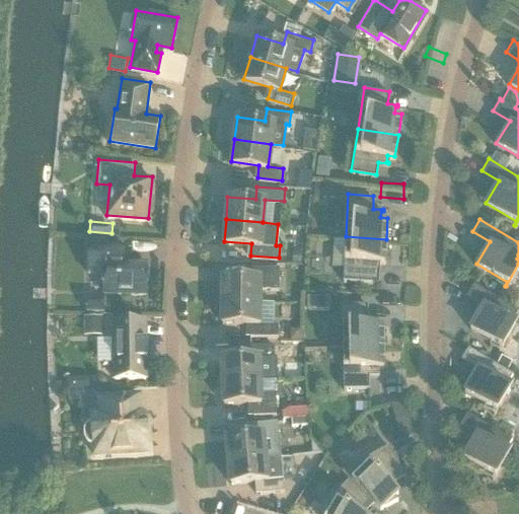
[(384,261),(386,239),(346,236),(343,279),(368,280),(369,268),(379,269),(379,267),(377,267),(377,261),(384,261)]
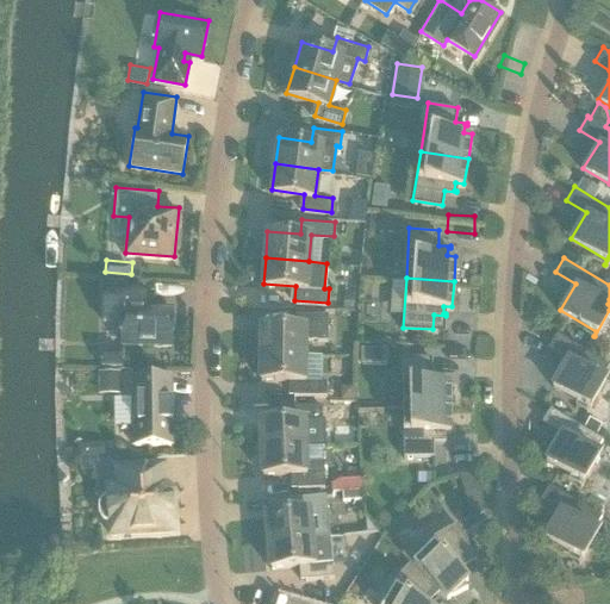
[(123,318),(122,341),(170,342),(172,306),(144,306),(144,286),(104,285),(103,317),(123,318)]
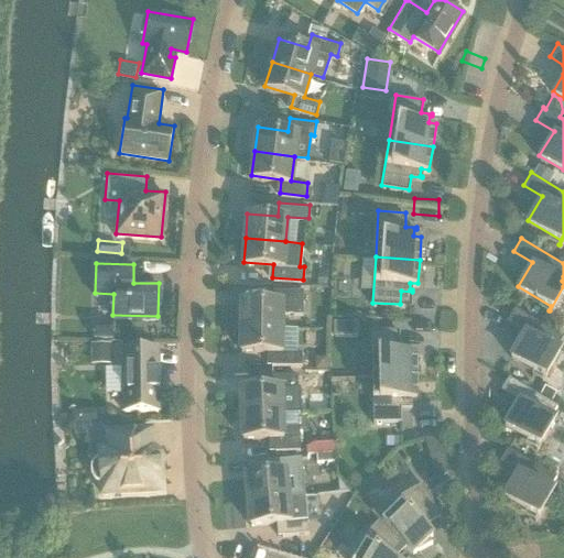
[(241,301),(241,325),(282,325),(282,312),(303,312),(303,287),(272,287),(272,301),(241,301)]
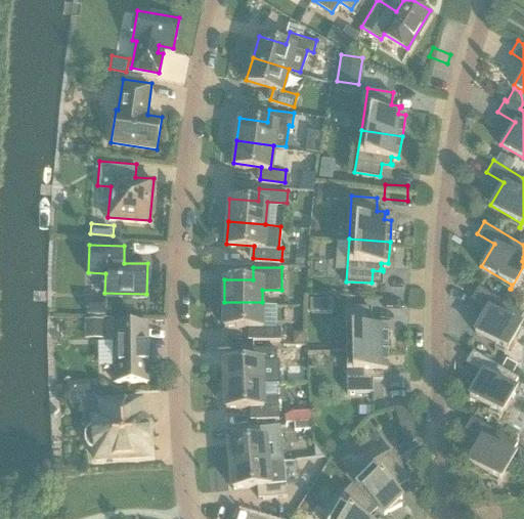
[(523,311),(478,285),(471,297),(487,307),(474,330),(505,348),(503,351),(504,352),(520,326),(516,323),(523,311)]
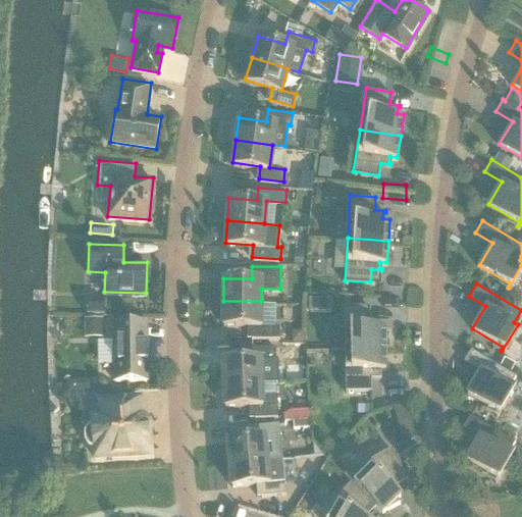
[(107,298),(89,297),(88,310),(107,311),(107,298)]
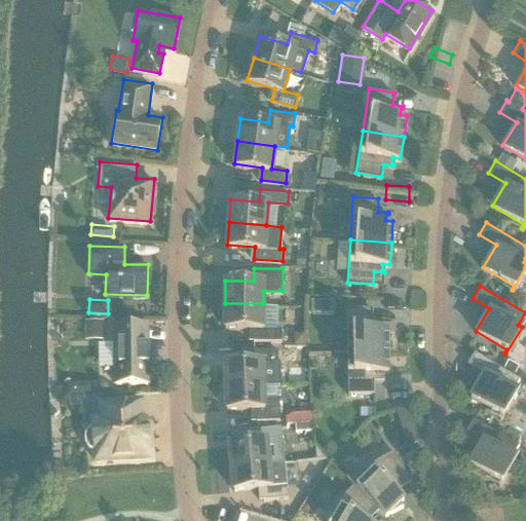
[(263,303),(225,303),(225,326),(253,326),(253,338),(282,339),(282,326),(262,326),(263,303)]
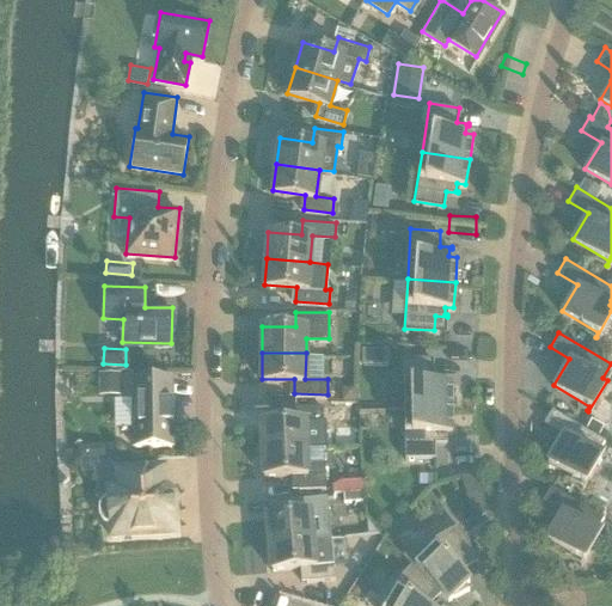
[(404,406),(452,405),(452,380),(442,380),(442,372),(445,372),(445,371),(433,371),(433,356),(403,356),(404,406)]
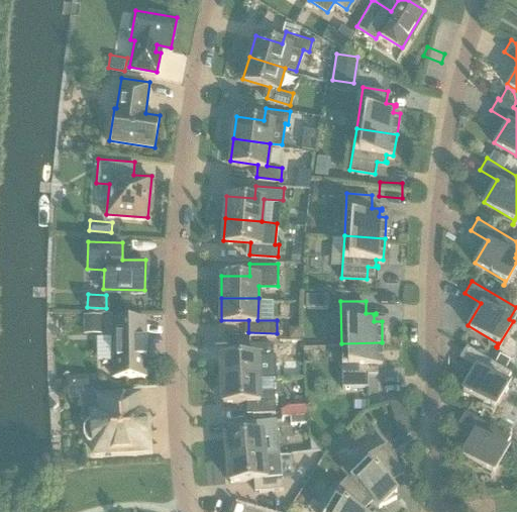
[(103,312),(88,312),(88,327),(103,327),(103,312)]
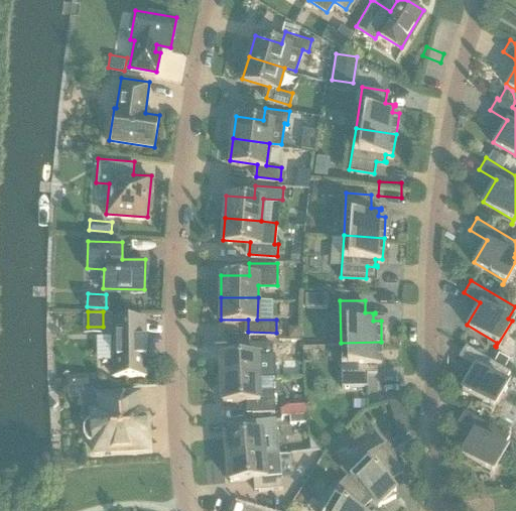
[(144,339),(143,316),(112,317),(113,374),(144,373),(144,351),(145,351),(145,339),(144,339)]
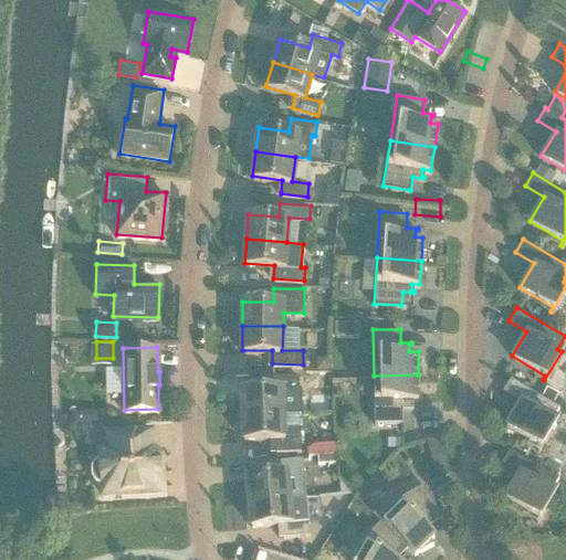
[(118,359),(103,359),(103,386),(118,386),(118,359)]
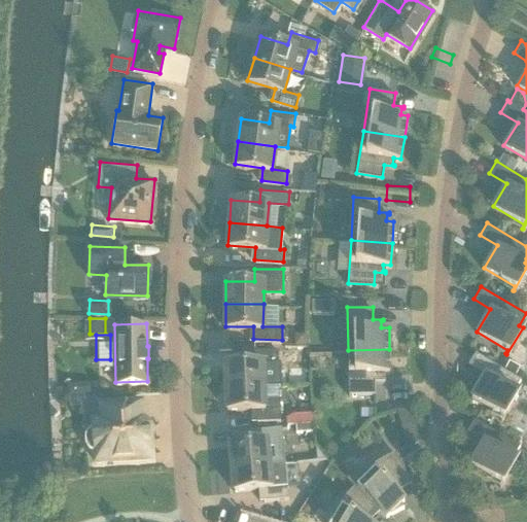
[(225,362),(225,385),(264,384),(262,361),(278,360),(278,348),(253,349),(253,361),(225,362)]
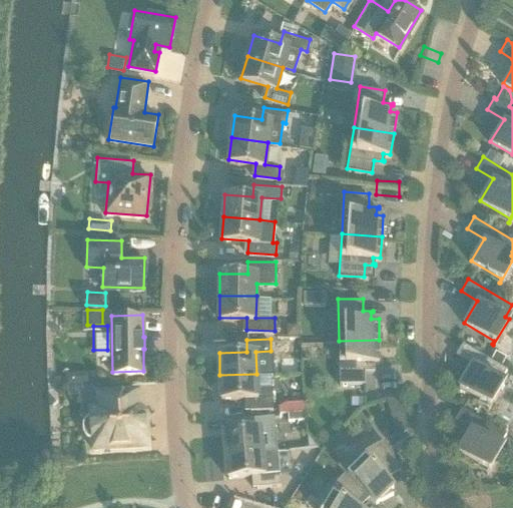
[(379,362),(379,340),(339,341),(339,383),(364,382),(364,370),(374,370),(374,368),(372,368),(372,362),(379,362)]
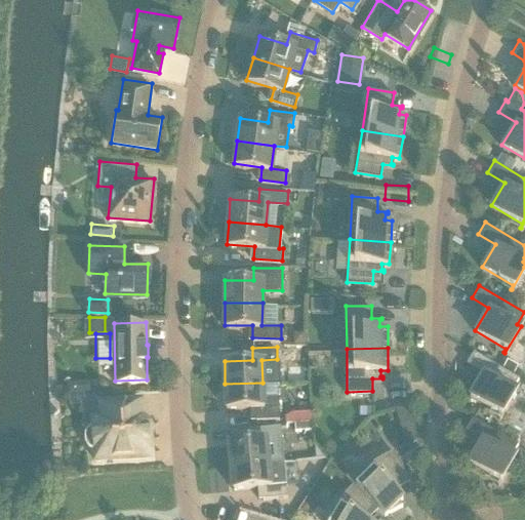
[(518,376),(474,349),(466,361),(483,371),(470,394),(500,412),(498,416),(499,416),(515,391),(511,388),(518,376)]
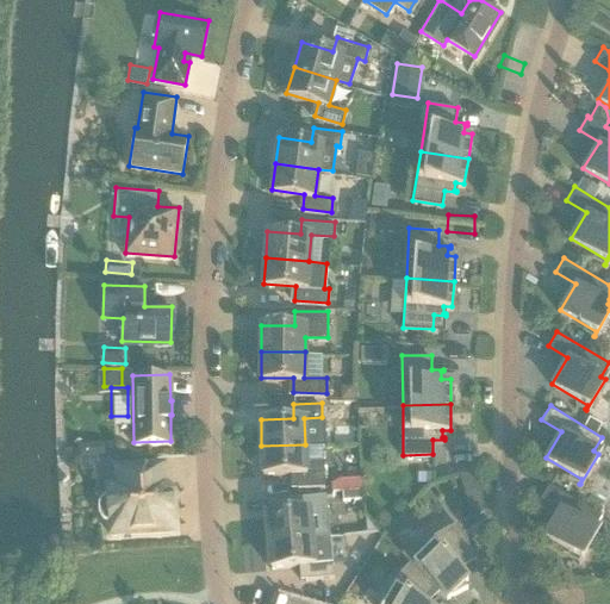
[(305,444),(261,446),(262,472),(296,471),(296,485),(324,485),(323,444),(305,444)]
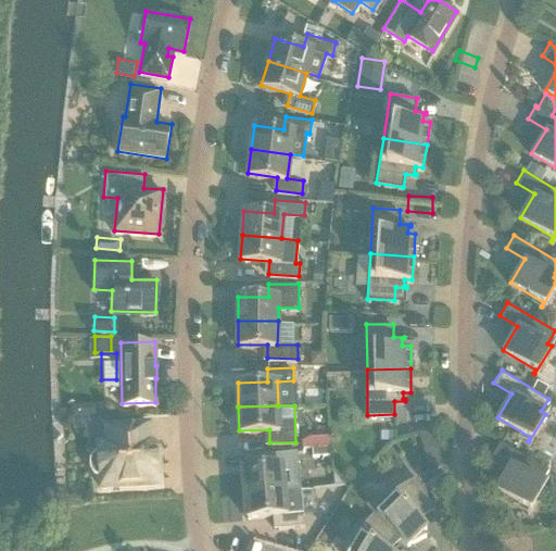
[(150,436),(149,421),(106,424),(108,440),(99,441),(99,452),(98,453),(96,454),(93,456),(92,458),(92,460),(91,462),(91,465),(92,467),(93,468),(95,471),(97,472),(98,473),(101,474),(101,485),(160,481),(159,447),(158,446),(158,445),(156,443),(151,439),(151,438),(150,437),(150,436)]
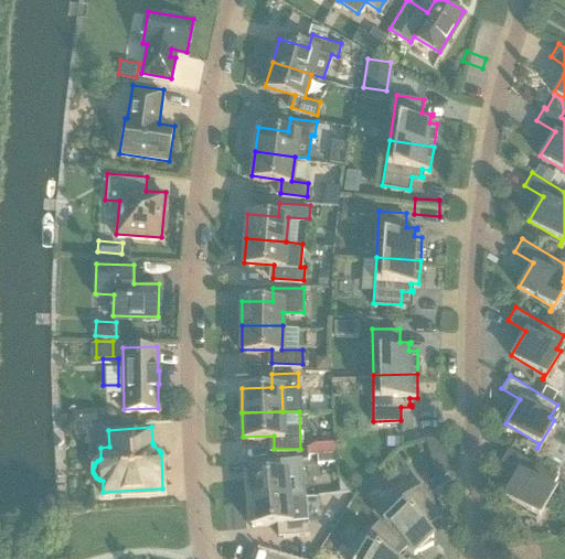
[(333,448),(332,433),(316,434),(317,449),(333,448)]
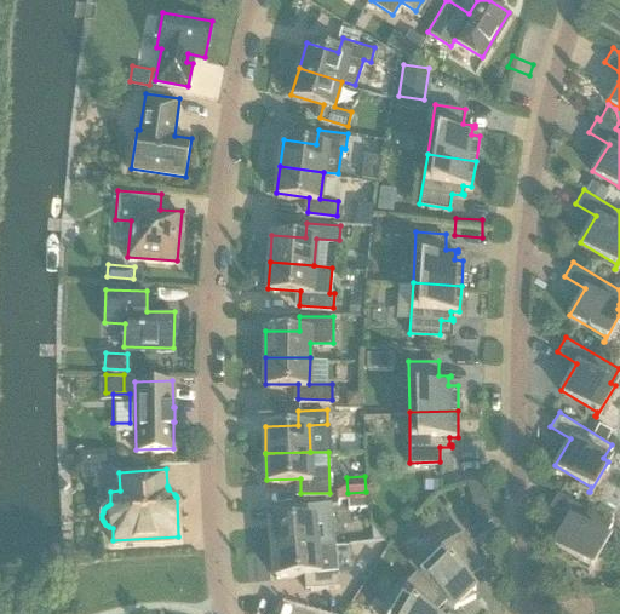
[(602,537),(612,523),(558,491),(549,504),(569,517),(554,544),(590,566),(587,571),(589,571),(607,540),(602,537)]
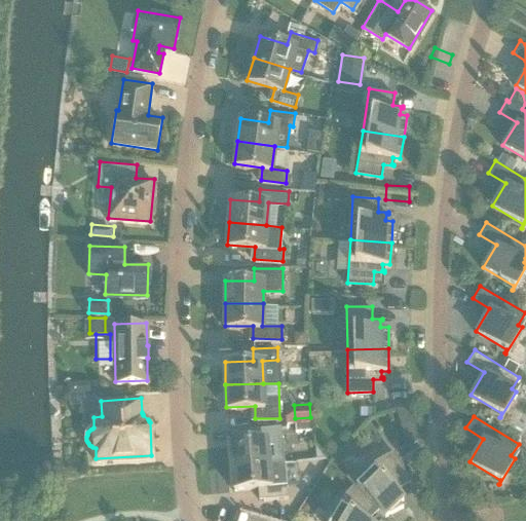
[(258,440),(229,442),(231,464),(269,461),(284,460),(282,438),(283,438),(280,424),(256,428),(258,440)]
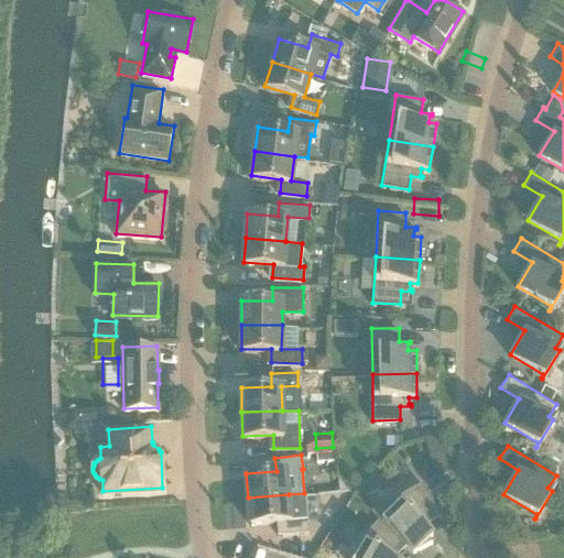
[(403,542),(412,551),(415,548),(432,539),(430,535),(432,533),(423,524),(441,514),(422,481),(371,510),(379,517),(380,517),(403,542)]
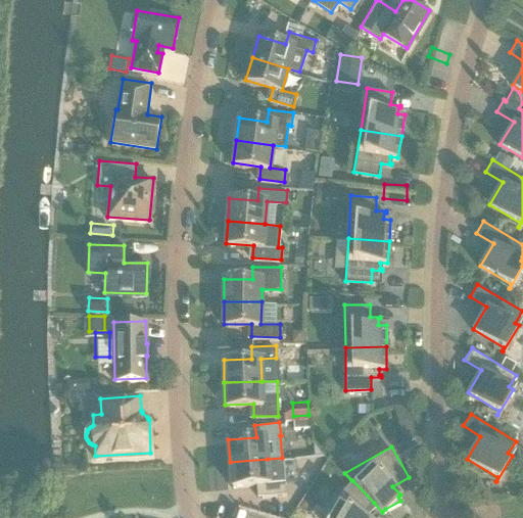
[(268,459),(230,462),(232,485),(260,482),(262,495),(286,492),(285,479),(284,470),(283,458),(282,458),(268,459)]
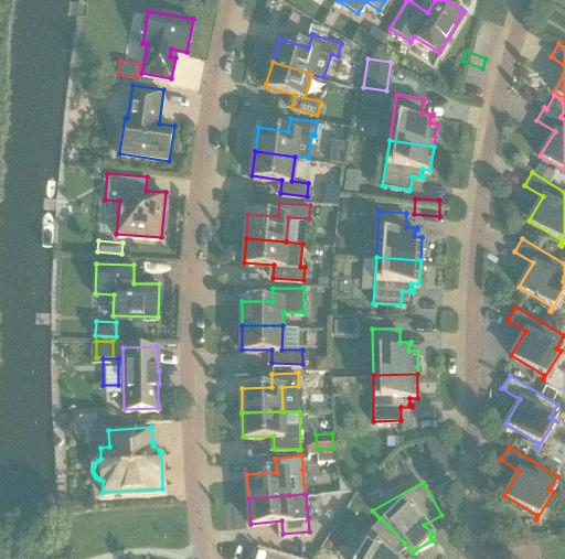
[(232,517),(245,515),(241,495),(227,498),(232,517)]
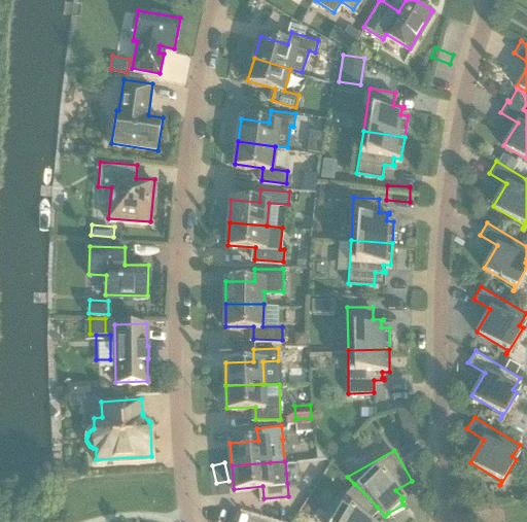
[(370,521),(364,519),(377,507),(355,484),(354,484),(335,503),(341,507),(331,521),(370,521)]
